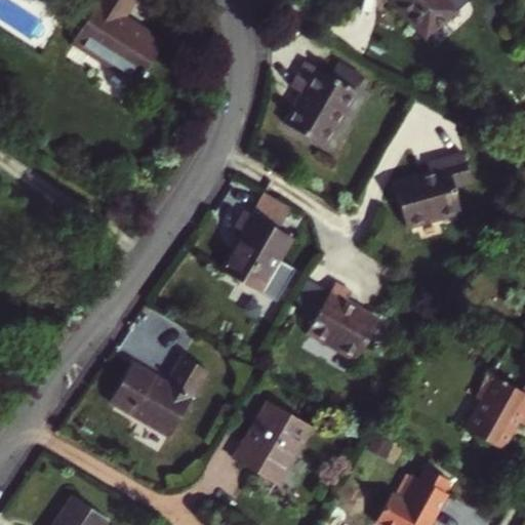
[(136,83),(163,42),(123,16),(133,0),(96,0),(71,42),(136,83)]
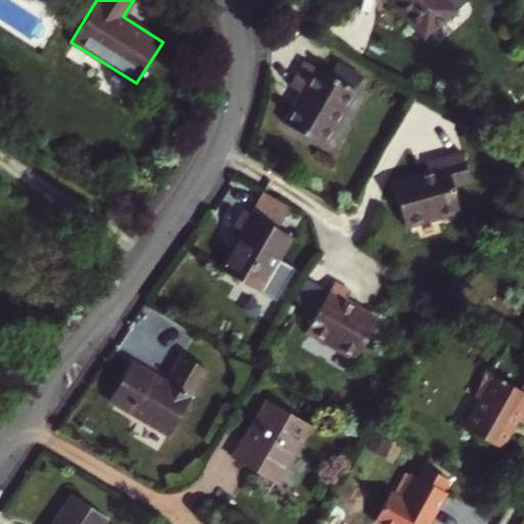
[(392,0),(426,38),(468,0),(392,0)]
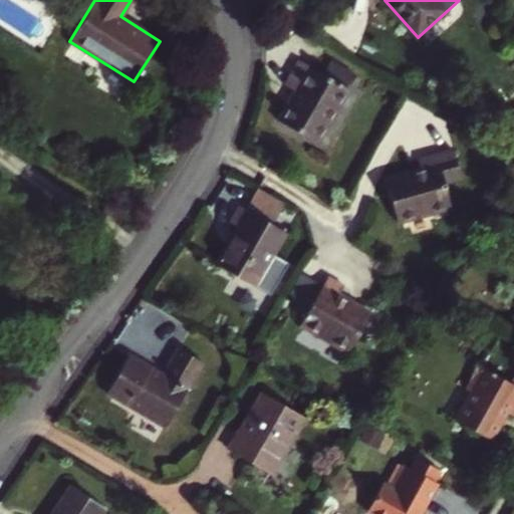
[(347,89),(322,75),(298,60),(283,86),(294,93),(277,121),(316,144),(347,89)]
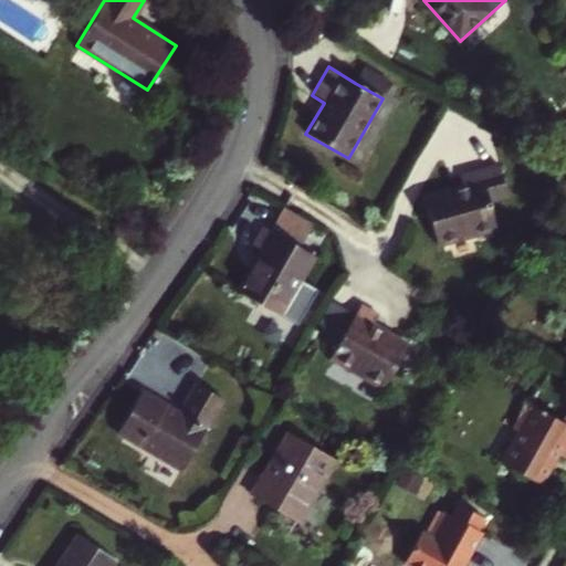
[(355,83),(383,98),(387,92),(359,76),(355,83)]
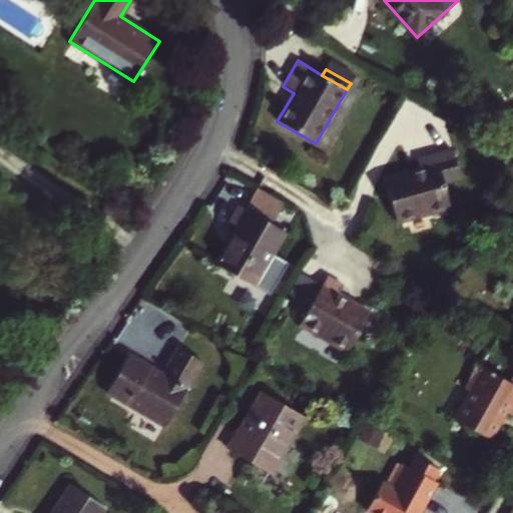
[(461,177),(452,148),(411,159),(414,170),(383,178),(395,222),(450,207),(443,182),(461,177)]
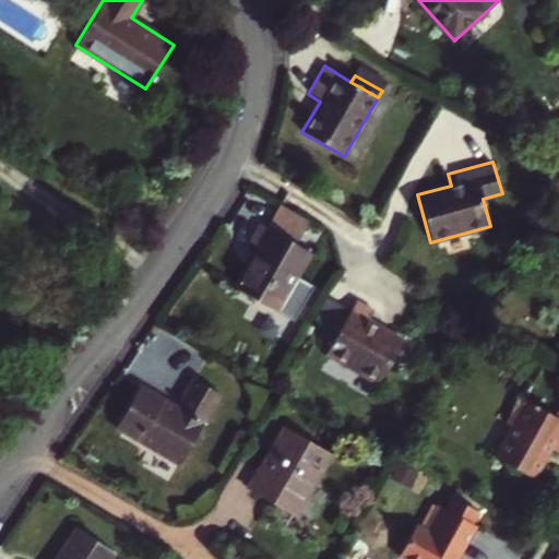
[(268,229),(260,224),(250,241),(259,247),(235,288),(275,312),(309,253),(295,245),(310,218),(283,203),(268,229)]
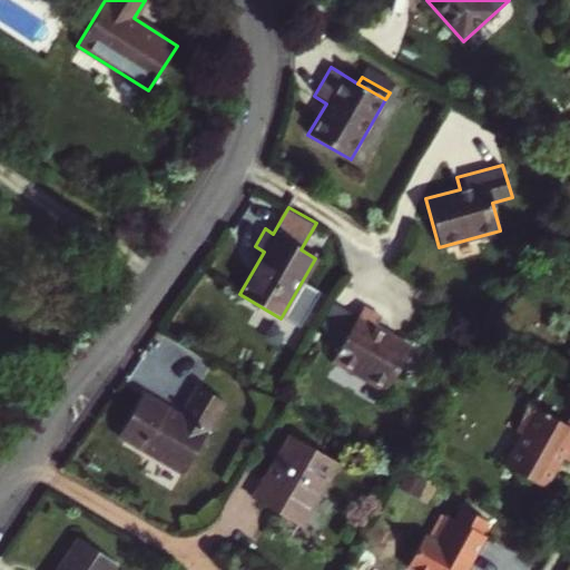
[(375,325),(381,316),(362,306),(332,359),(386,390),(412,346),(375,325)]
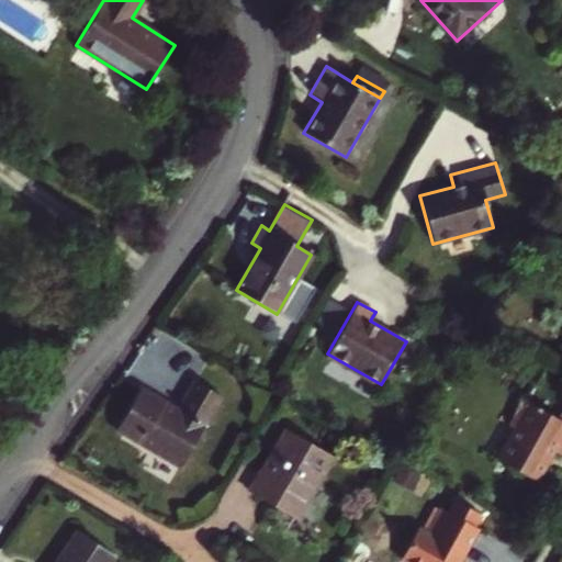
[(180,465),(221,395),(194,381),(178,408),(141,388),(115,430),(180,465)]
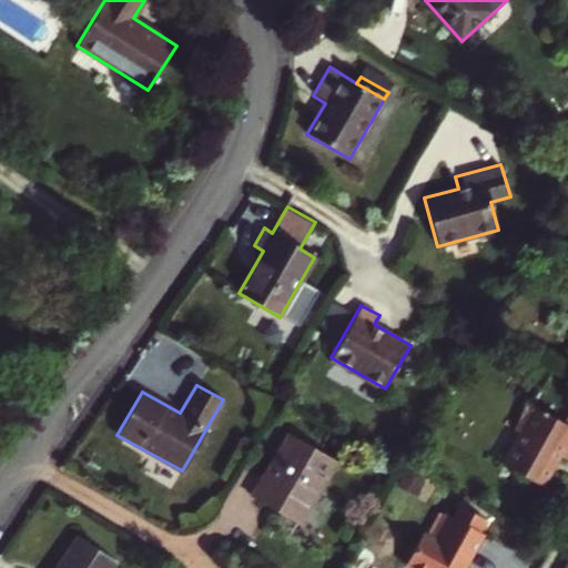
[(567,459),(567,457),(567,425),(526,402),(511,428),(518,432),(501,464),(540,486),(558,454),(567,459)]
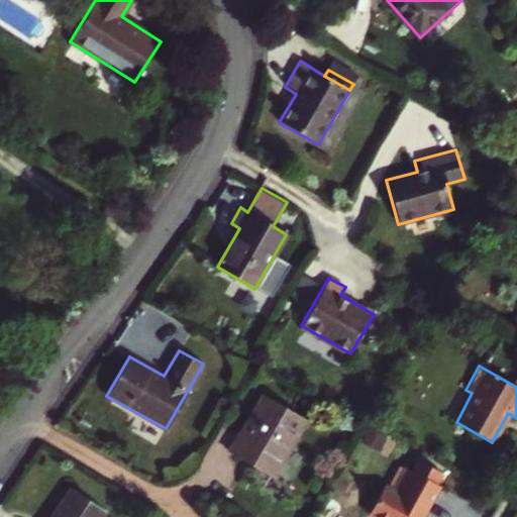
[(305,420),(262,395),(228,450),(273,476),(305,420)]
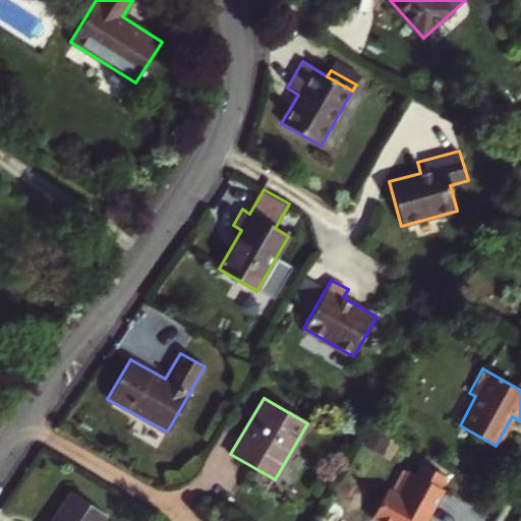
[(416,474),(407,469),(406,471),(394,493),(388,489),(372,517),(381,520),(424,520),(444,489),(441,487),(447,476),(422,463),(416,474)]
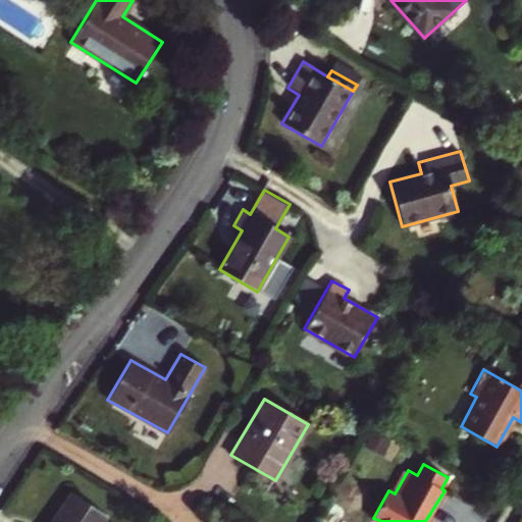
[(395,493),(407,472),(404,471),(394,489),(390,487),(388,490),(395,493)]
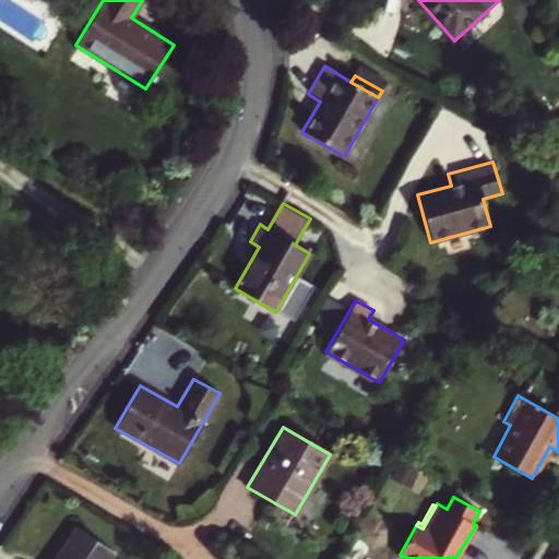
[(106,558),(110,554),(76,530),(56,558),(106,558)]
